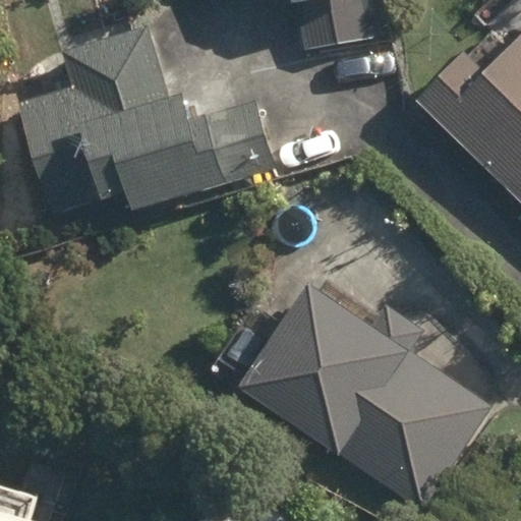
[(291,0),(294,0),(304,53),(378,40),(369,0),(290,0),(291,0)]
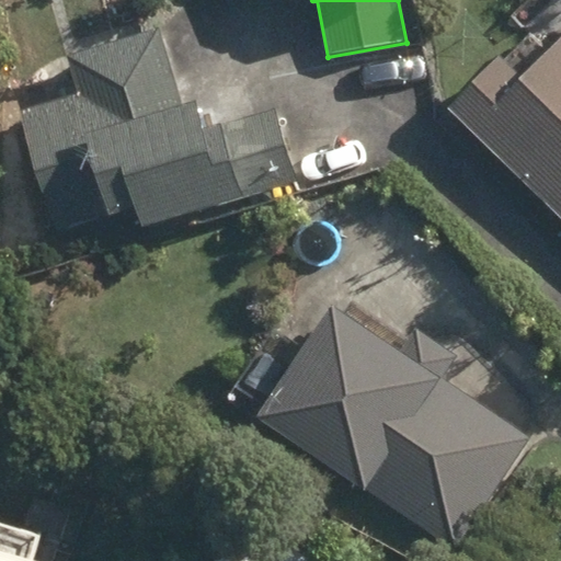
[(23,112),(58,236),(141,213),(144,221),(238,194),(240,198),(296,182),(276,112),(221,127),(217,115),(202,122),(194,98),(181,100),(161,29),(70,55),(81,95),(23,112)]
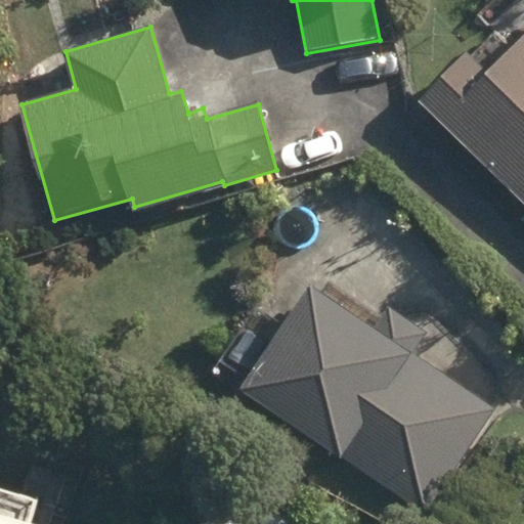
[(417,102),(523,203),(523,32),(487,72),(466,50),(417,102)]
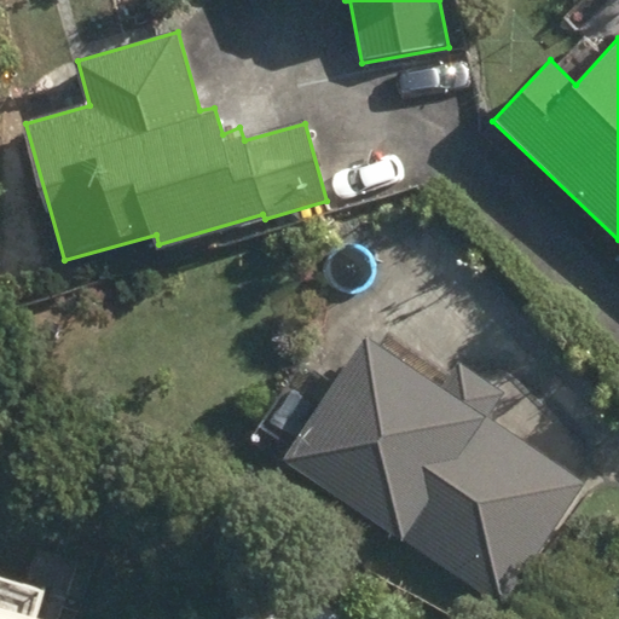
[(283,460),(505,605),(588,480),(368,336),(334,387),(301,366),(261,427),(291,446),(283,460)]
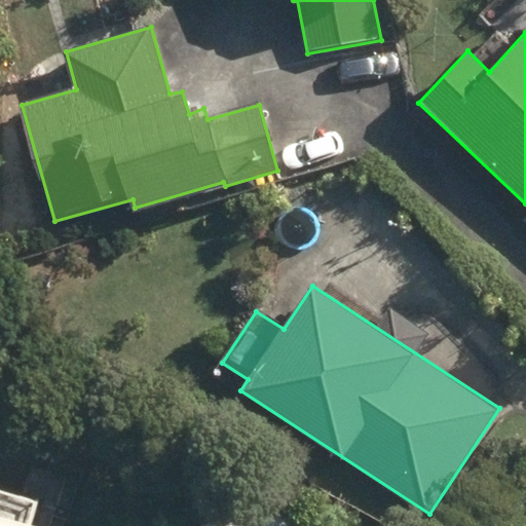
[(0,525),(34,525),(0,515),(0,525)]
